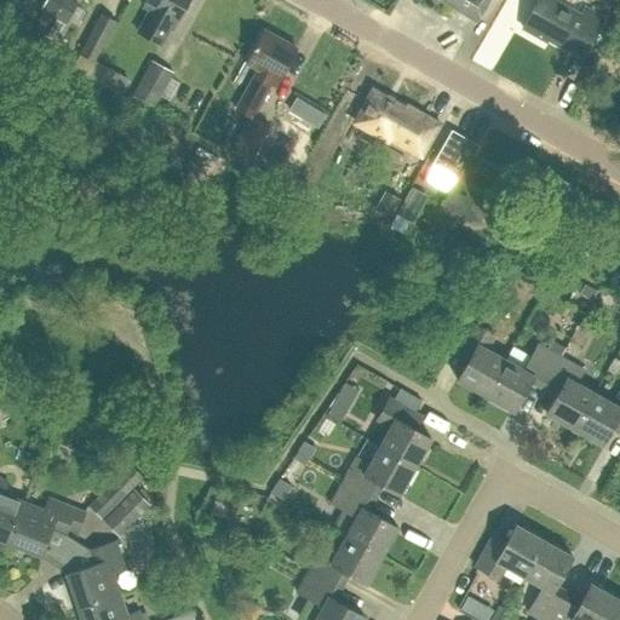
[(18,0),(0,0),(0,18),(6,23),(18,0)]
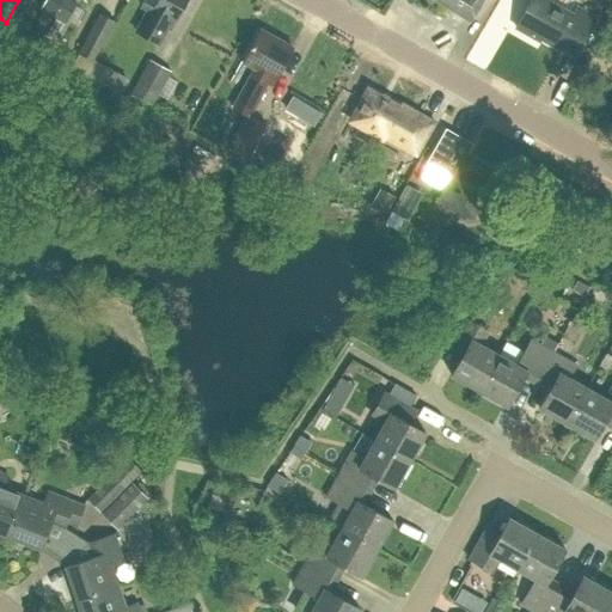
[(47,0),(42,11),(53,17),(61,0),(47,0)]
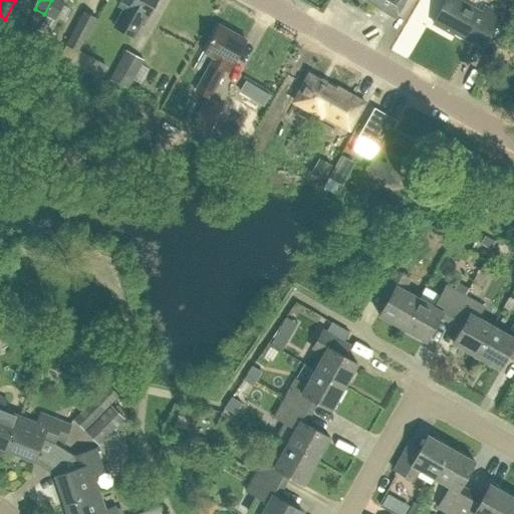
[(64,3),(57,0),(51,0),(44,14),(45,14),(43,19),(53,24),(64,3)]
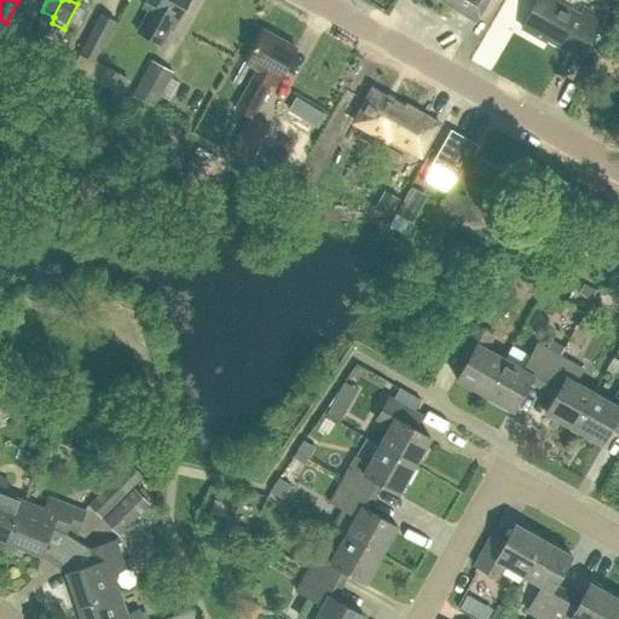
[(186,0),(145,0),(142,6),(154,12),(142,34),(158,44),(167,28),(172,29),(186,0)]
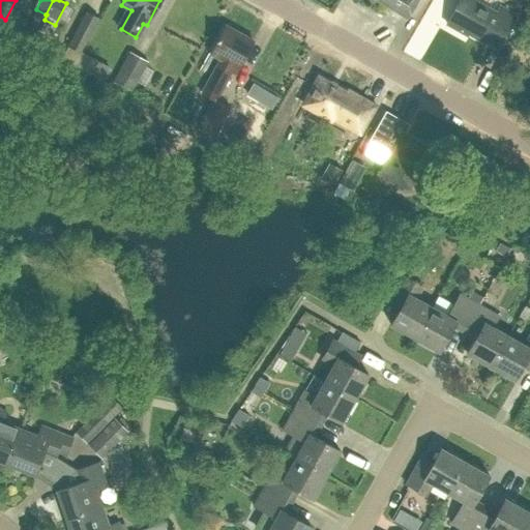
[(378,0),(408,18),(417,0),(378,0)]
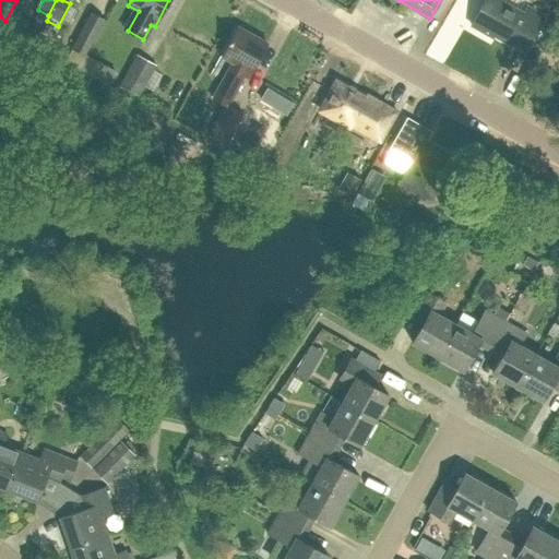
[(523,14),(497,0),(484,0),(471,25),(487,34),(488,32),(524,51),(544,16),(526,8),(523,14)]
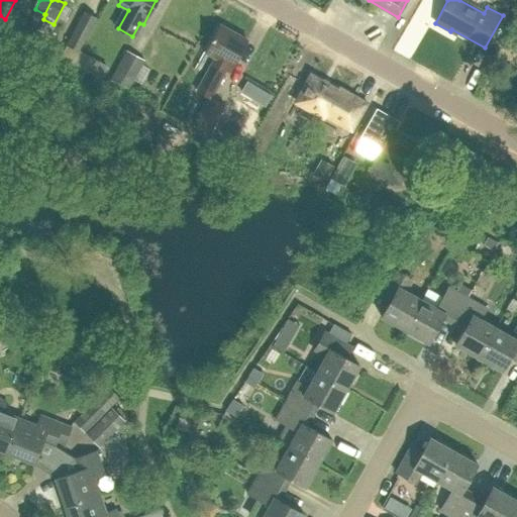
[(96,18),(84,11),(60,56),(72,62),(96,18)]
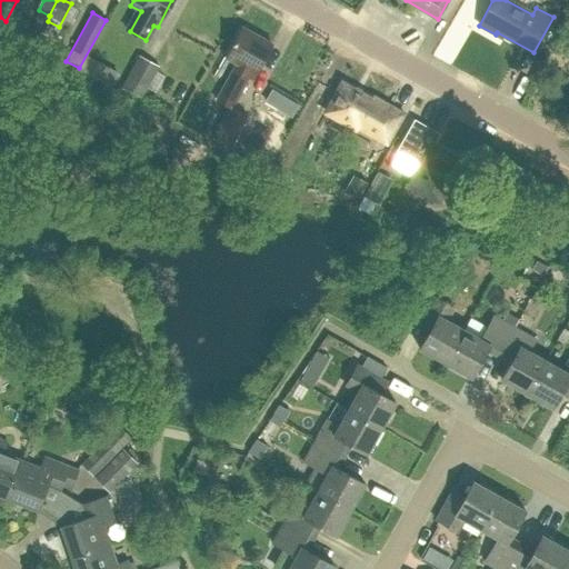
[(271,43),(241,27),(225,58),(236,63),(215,100),(229,108),(212,138),(229,147),(246,118),(230,109),(248,78),(252,80),(271,43)]
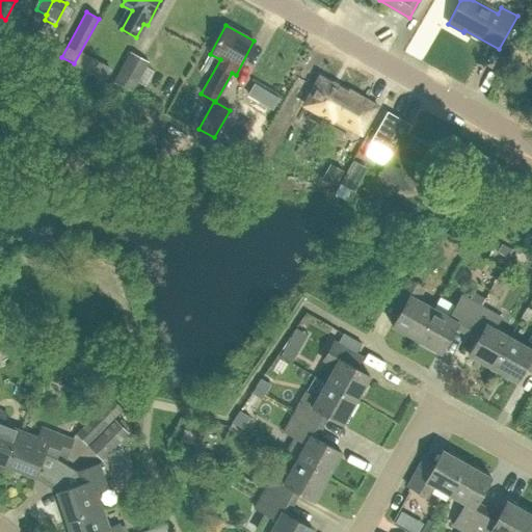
[(148,62),(129,52),(113,82),(132,91),(148,62)]
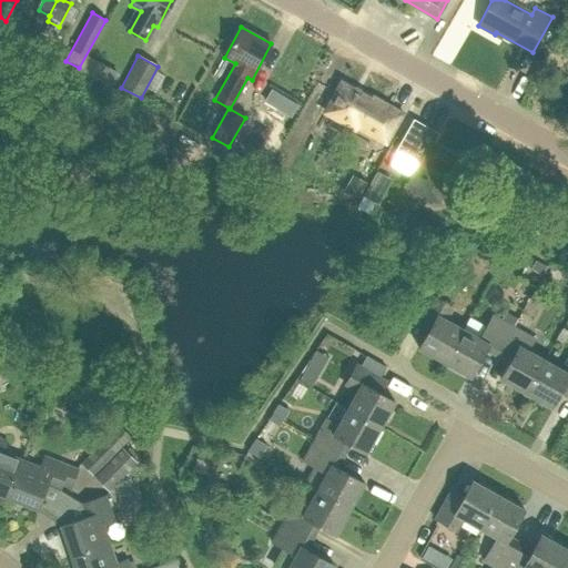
[(316,127),(345,143),(354,128),(355,127),(386,143),(403,113),(371,95),(369,99),(341,82),(316,127)]
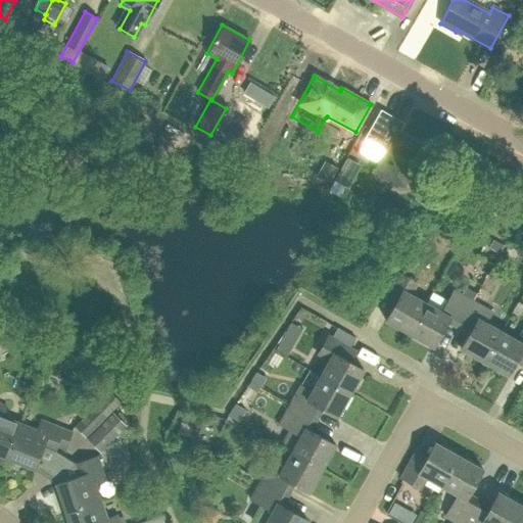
[(403,123),(381,110),(370,130),(391,142),(375,173),(402,188),(420,156),(409,150),(414,141),(397,132),(403,123)]
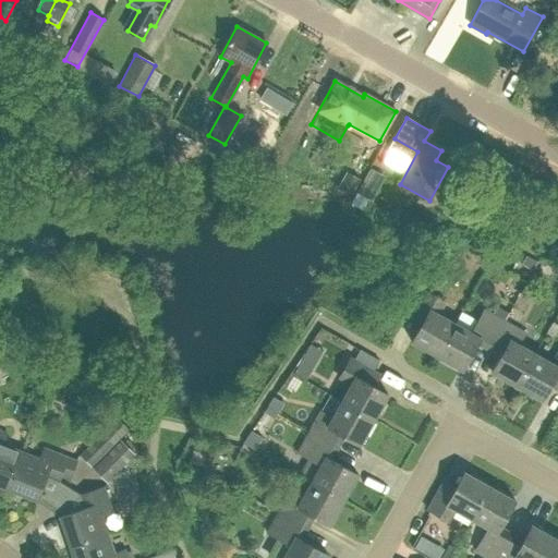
[(411,341),(436,355),(455,323),(438,314),(445,302),(424,291),(408,319),(420,326),(411,341)]
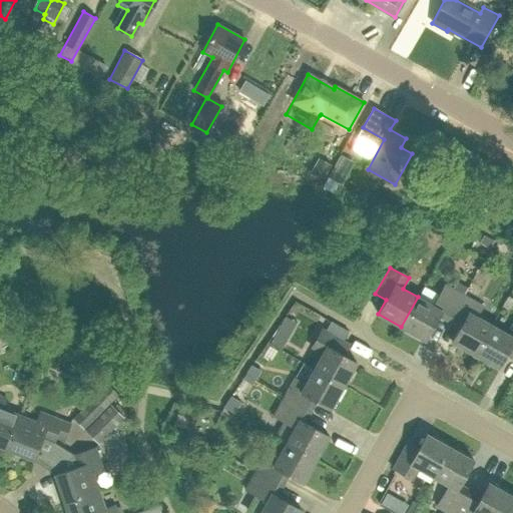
[(418,297),(401,327),(424,340),(438,316),(449,322),(464,296),(445,285),(433,306),(418,297)]
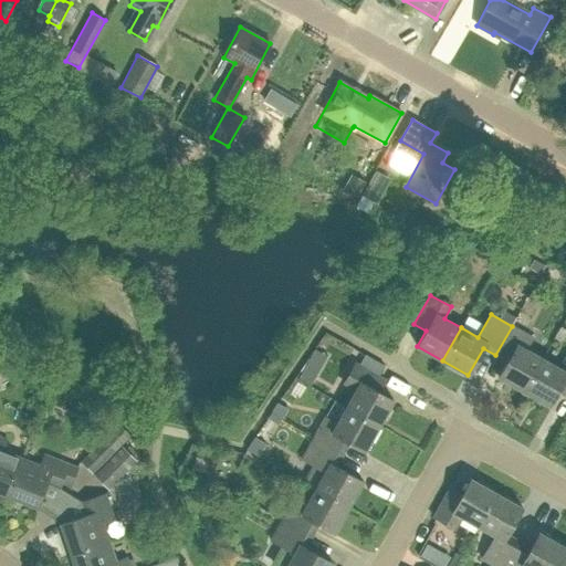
[(532,337),(512,326),(495,355),(506,362),(498,377),(524,391),(542,358),(525,349),(532,337)]
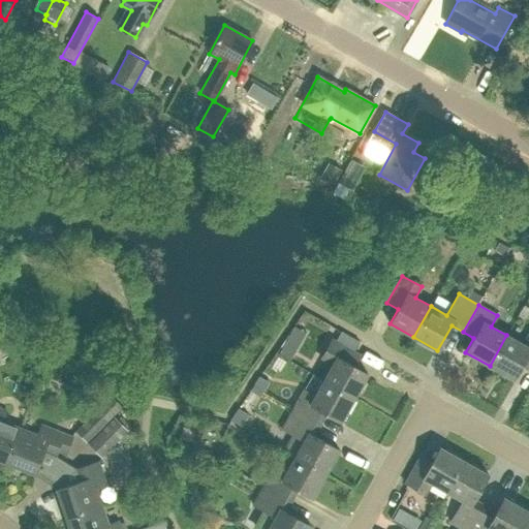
[(523,344),(506,335),(490,366),(514,379),(522,365),(528,369),(528,333),(523,344)]
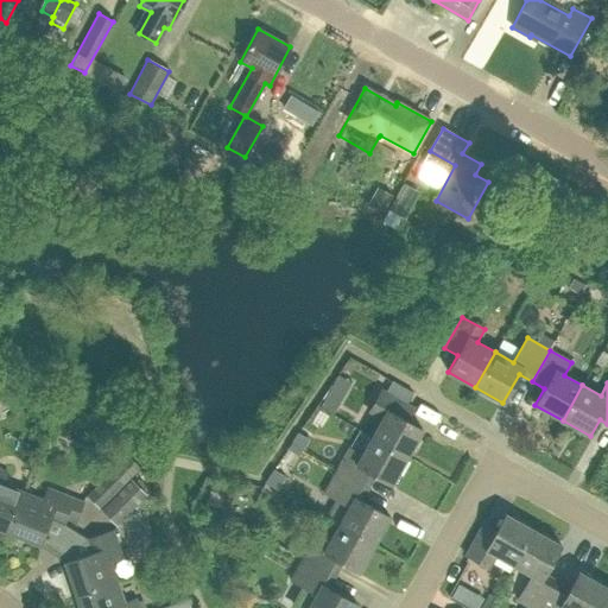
[(372,437),(407,457),(423,430),(406,420),(413,407),(381,390),(369,412),(381,419),(372,437)]
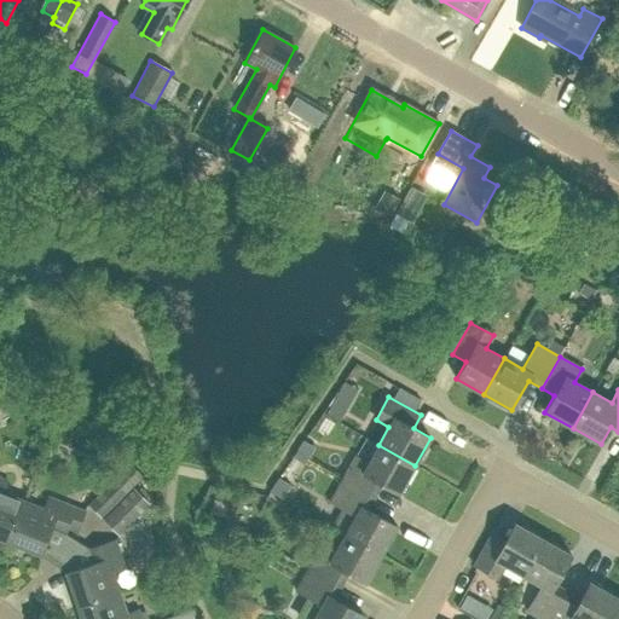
[(334,401),(328,414),(340,421),(347,410),(334,401)]
